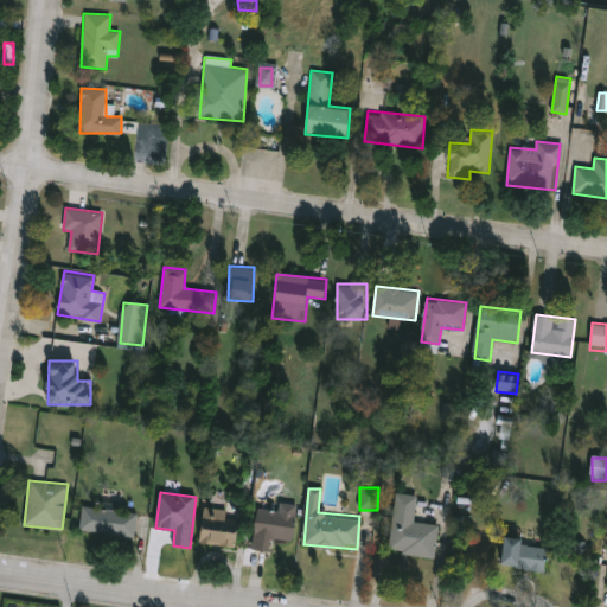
[(396,493),(417,494),(415,522),(439,524),(435,557),(390,551),(396,493)]
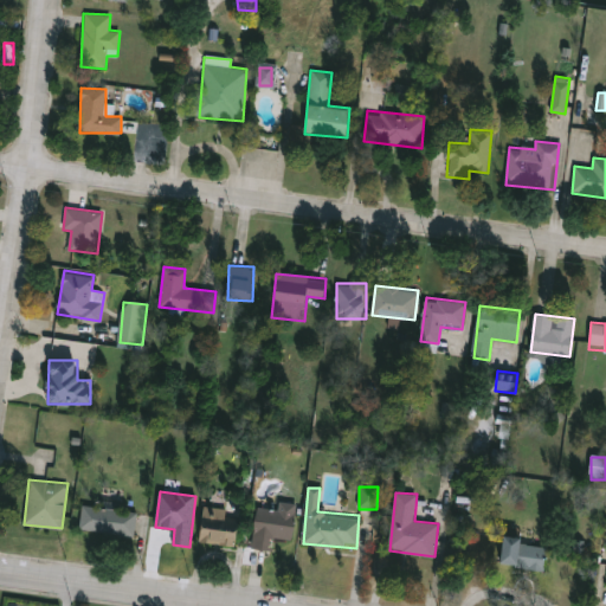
[(297,503),(292,540),(274,537),(272,549),(253,548),(257,508),(278,509),(278,501),(297,503)]
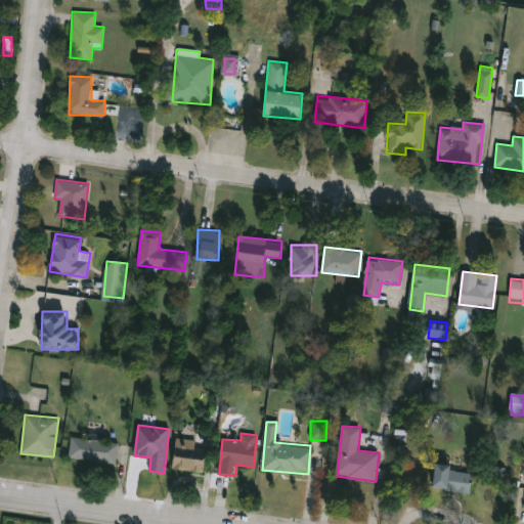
[(116,464),(69,456),(72,436),(119,443),(116,464)]
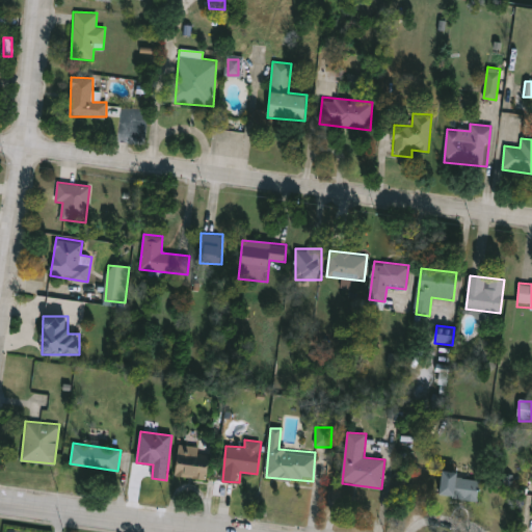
[(211,449),(208,479),(176,476),(178,446),(211,449)]
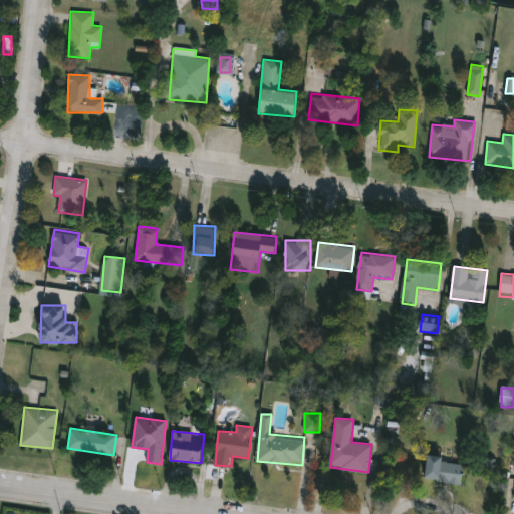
[(463,463),(462,481),(426,478),(428,454),(443,455),(443,461),(463,463)]
